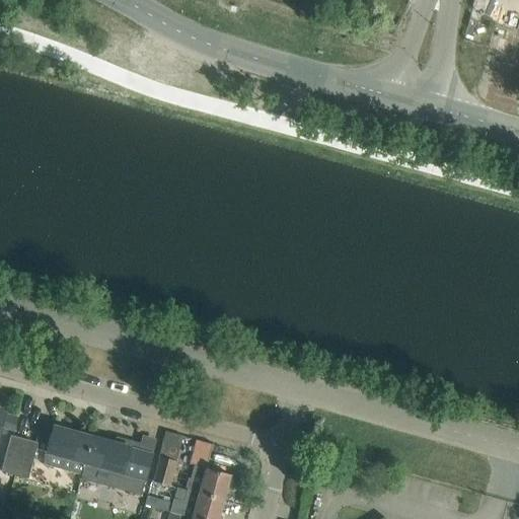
[(0,430),(2,424),(15,428),(19,412),(0,405),(0,430)]
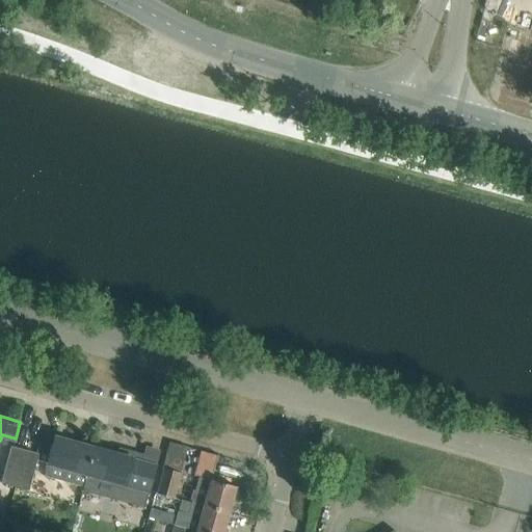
[(87,475),(95,449),(55,437),(55,439),(42,435),(38,447),(53,451),(50,464),(48,463),(45,477),(84,487),(87,475)]
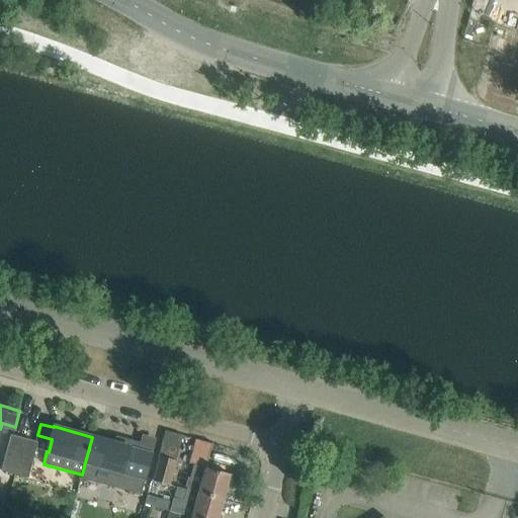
[(16,473),(25,438),(10,434),(1,469),(16,473)]
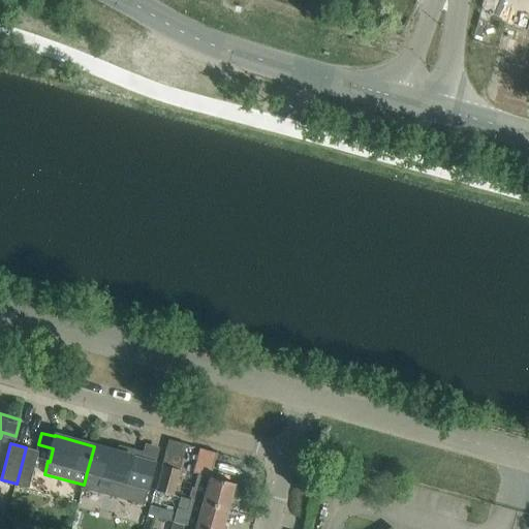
[(117,453),(94,446),(87,472),(148,489),(155,464),(132,458),(134,450),(119,446),(117,453)]
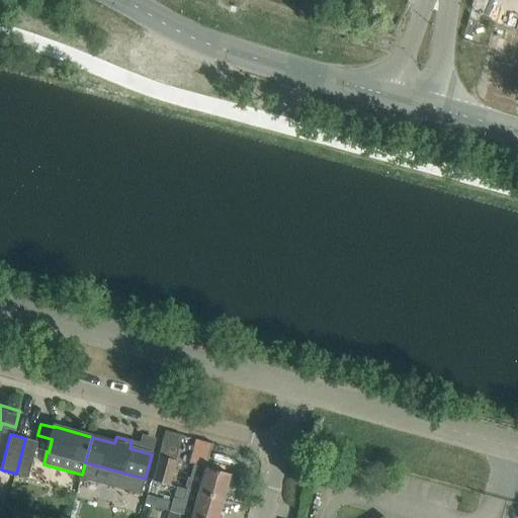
[(37,441),(25,438),(16,473),(29,477),(37,441)]
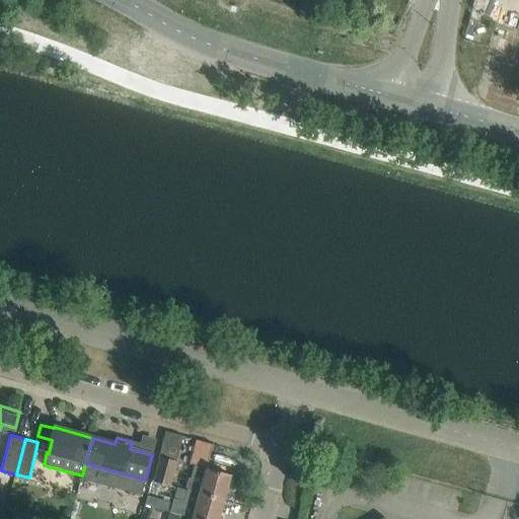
[(176,462),(160,458),(154,482),(169,486),(176,462)]
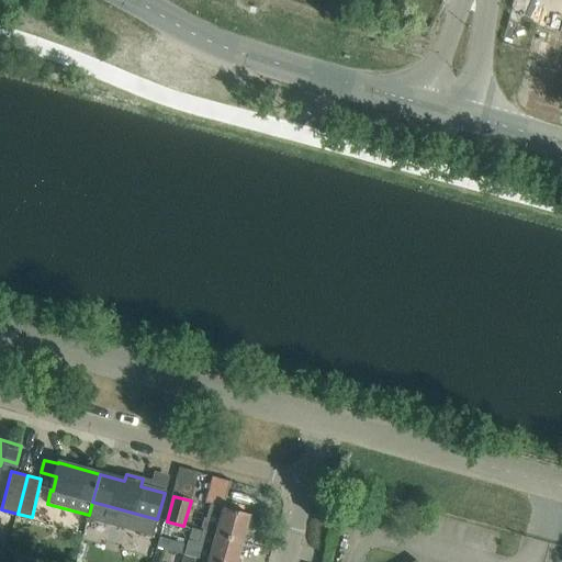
[(243,541),(249,515),(210,504),(205,519),(203,518),(201,529),(203,530),(243,541)]
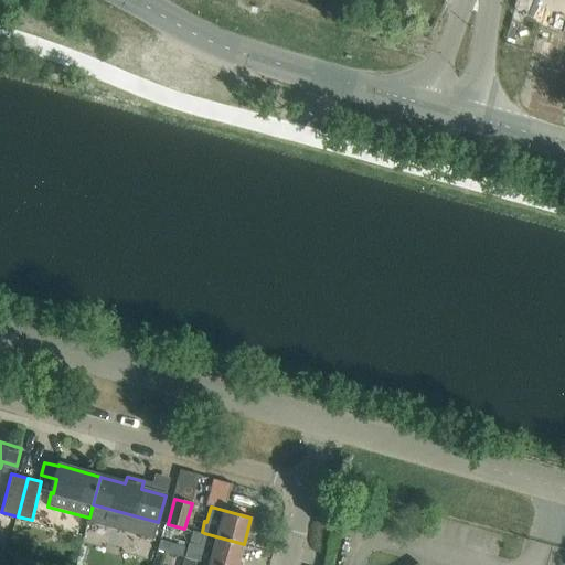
[(213,564),(237,564),(244,544),(204,533),(200,546),(189,543),(188,547),(161,540),(158,550),(185,557),(198,561),(210,564),(213,564)]
